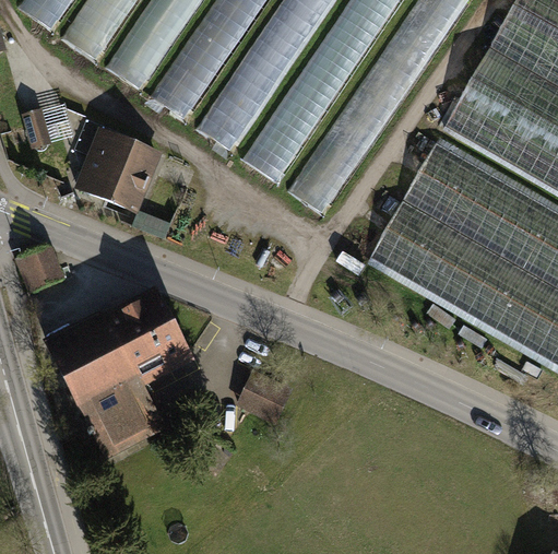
[(31,0),(27,6),(60,26),(76,0),(31,0)]
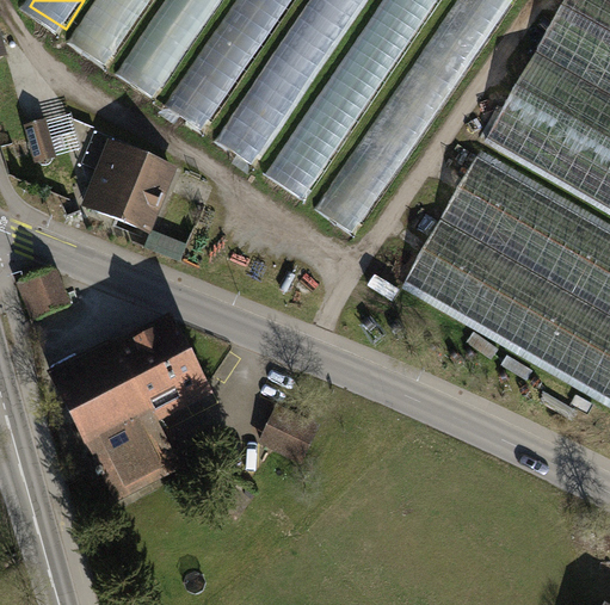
[(108,0),(81,42),(110,60),(147,0),(108,0)]
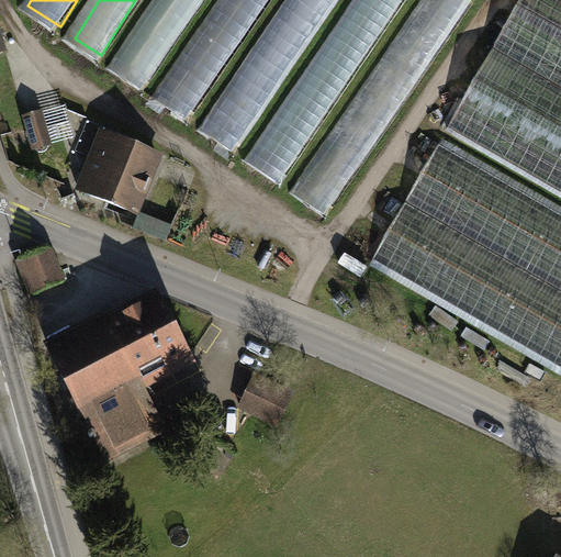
[(220,0),(161,97),(194,117),(265,0),(220,0)]
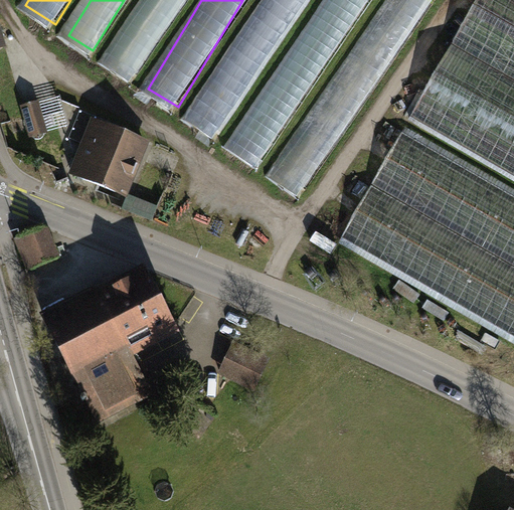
[(473,0),(407,116),(513,176),(513,0),(473,0)]
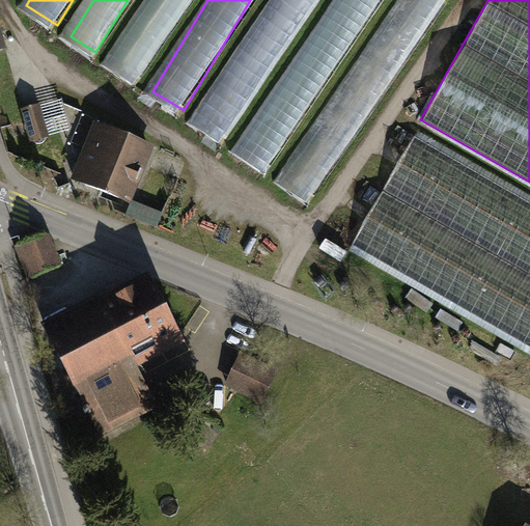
[(36,103),(21,107),(30,137),(46,133),(36,103)]
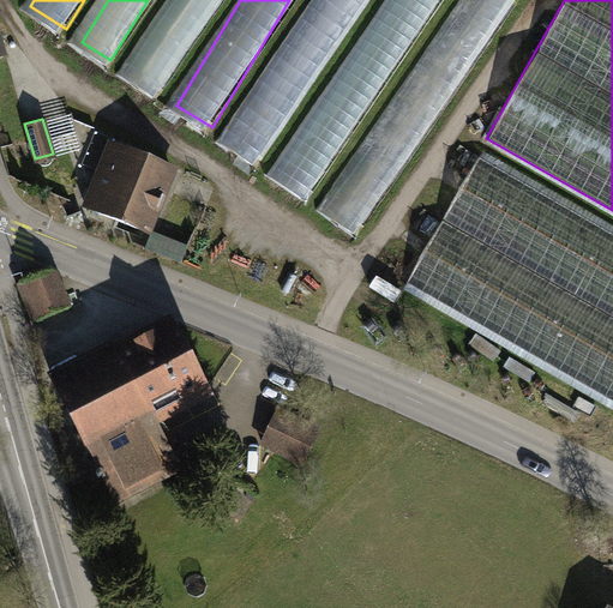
[(114,138),(86,203),(152,230),(178,166),(114,138)]
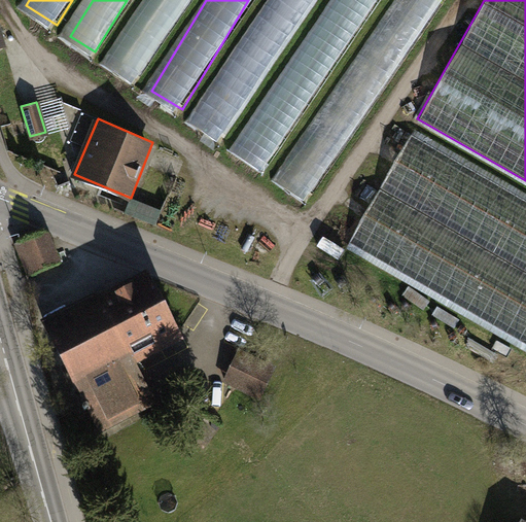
[(525,197),(412,132),(349,241),(525,342),(525,197)]
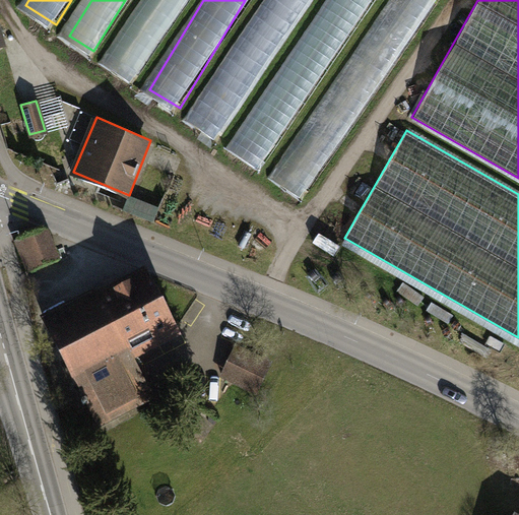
[(46,228),(19,238),(30,266),(57,255),(46,228)]
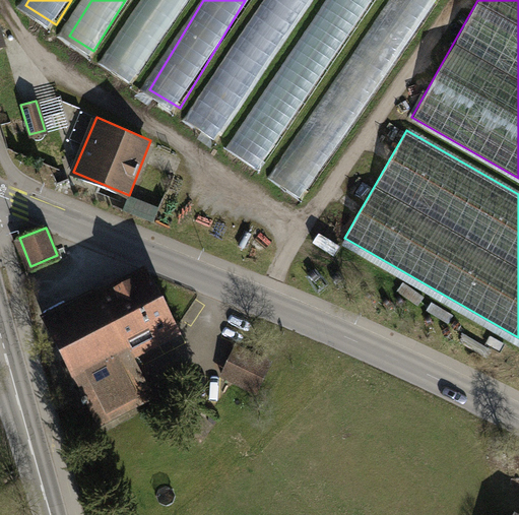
[(145,270),(45,322),(92,414),(148,386),(130,349),(175,326),(145,270)]
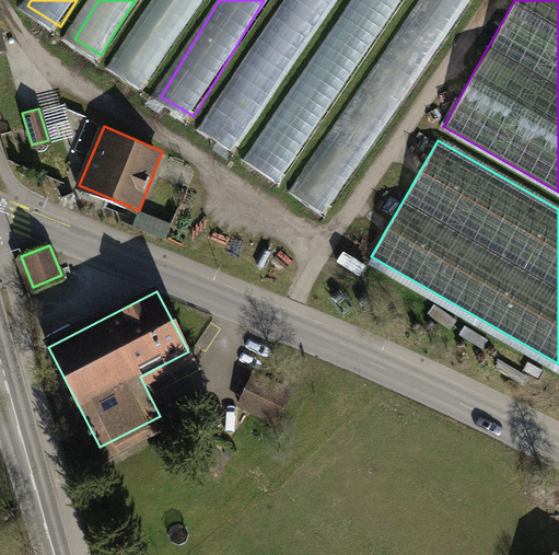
[(255,371),(241,402),(276,418),(290,389),(255,371)]
